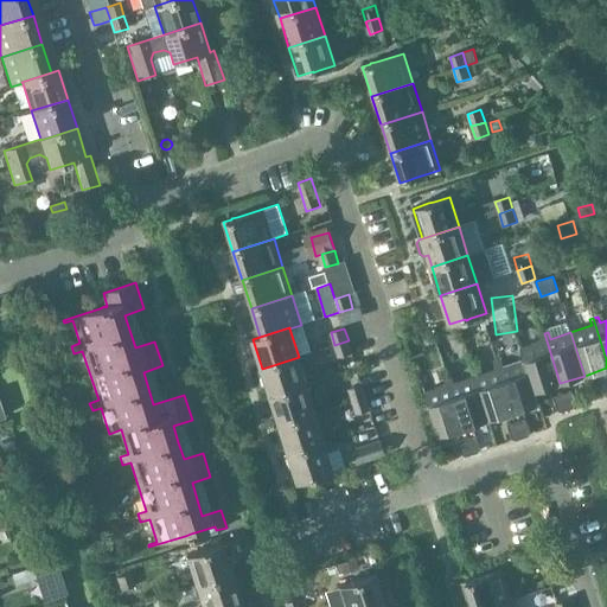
[(535,391),(536,391),(560,383),(544,333),(540,334),(542,342),(521,349),(524,360),(525,360),(535,391)]
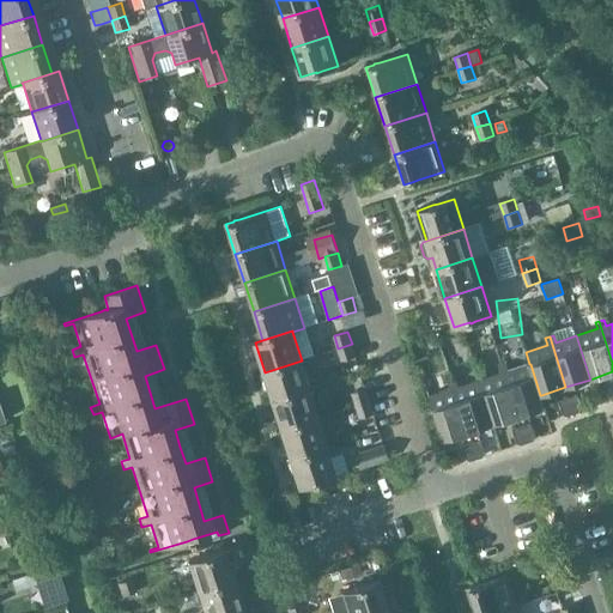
[(352,344),(338,349),(343,362),(356,357),(352,344)]
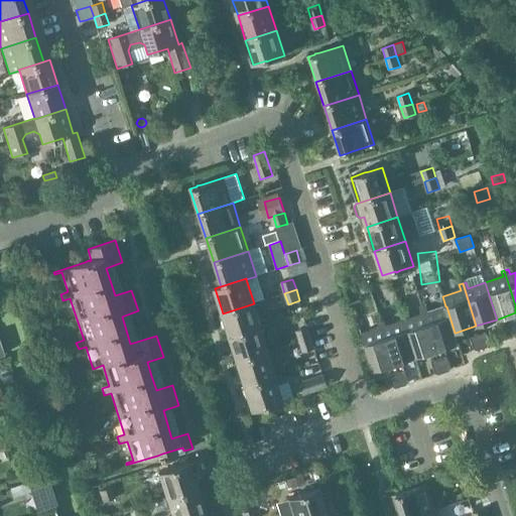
[(254,303),(223,313),(231,338),(261,328),(254,303)]
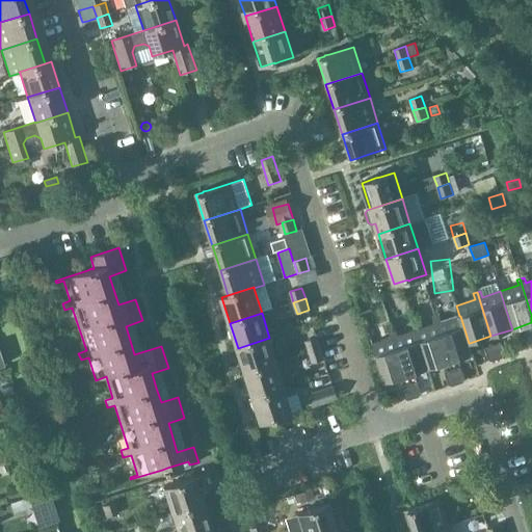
[(470,343),(469,343),(460,316),(459,316),(442,321),(440,316),(436,317),(451,361),(473,353),(470,343)]
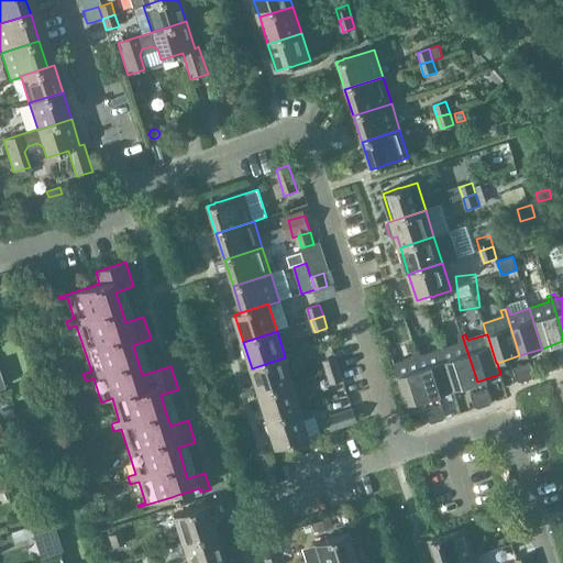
[(477,382),(462,335),(459,337),(460,342),(441,349),(454,389),(477,382)]
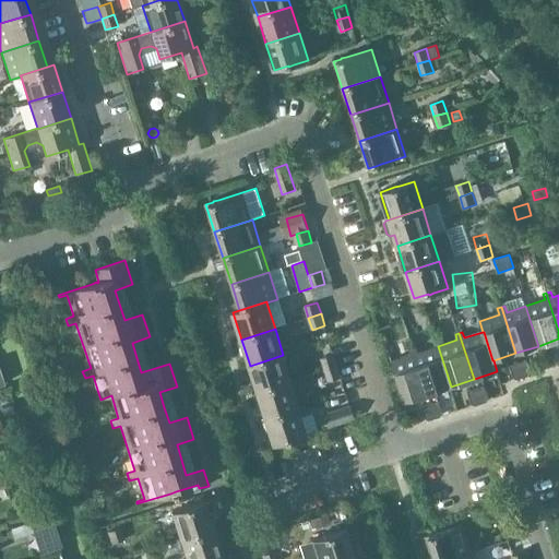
[(451,387),(438,346),(418,353),(416,346),(413,347),(427,393),(451,387)]
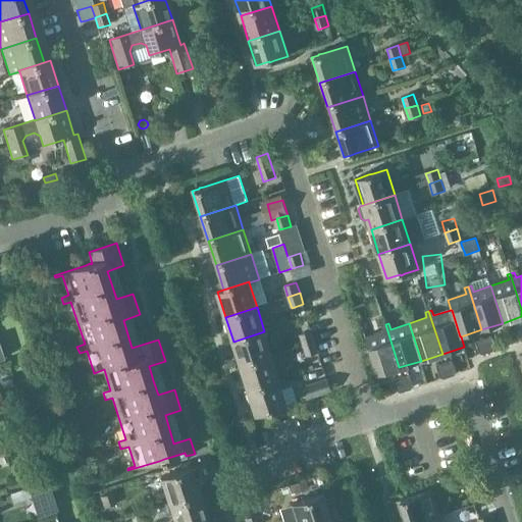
[(377,374),(399,367),(385,324),(382,325),(383,331),(365,337),(377,374)]
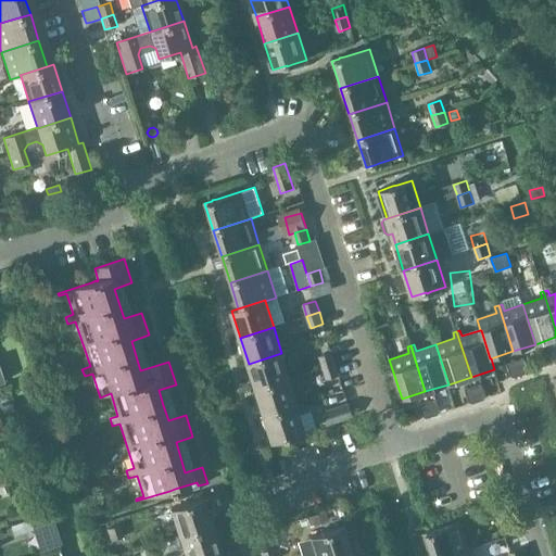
[(256,390),(290,379),(281,353),(249,364),(256,390)]
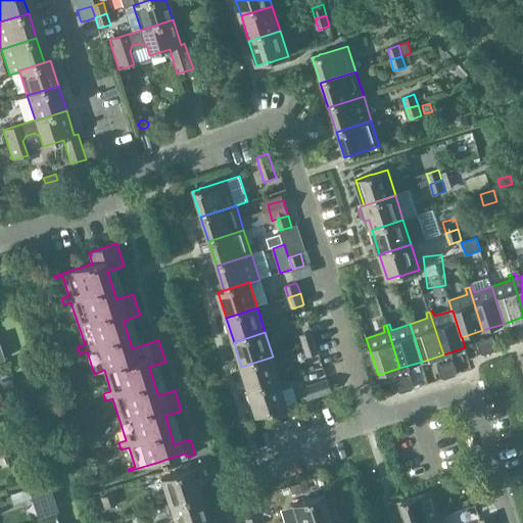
[(303,346),(316,342),(313,332),(300,335),(303,346)]
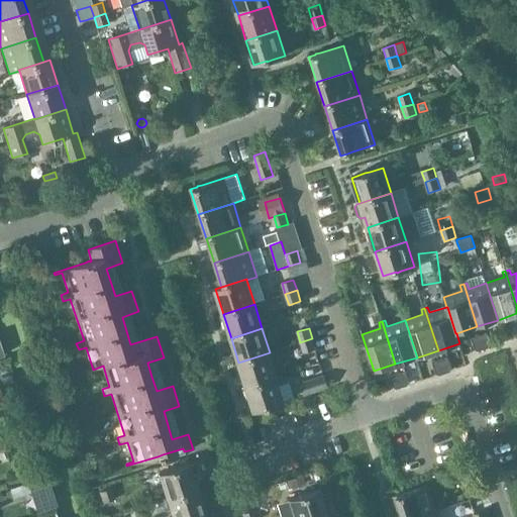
[(480,335),(485,349),(490,348),(492,344),(488,332),(480,335)]
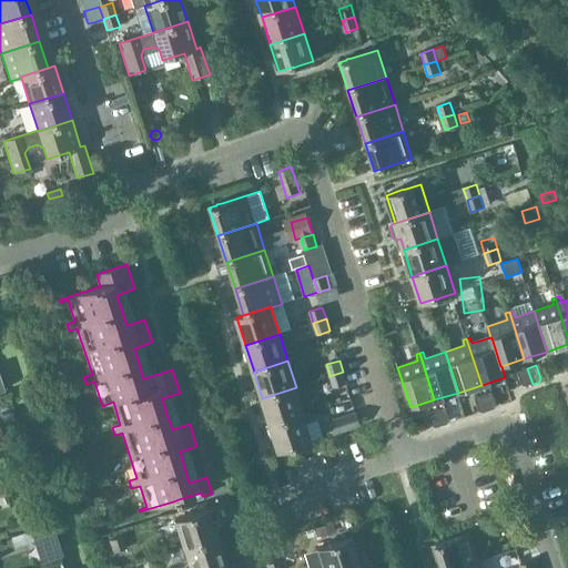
[(533,384),(527,368),(519,371),(523,384),(527,386),(533,384)]
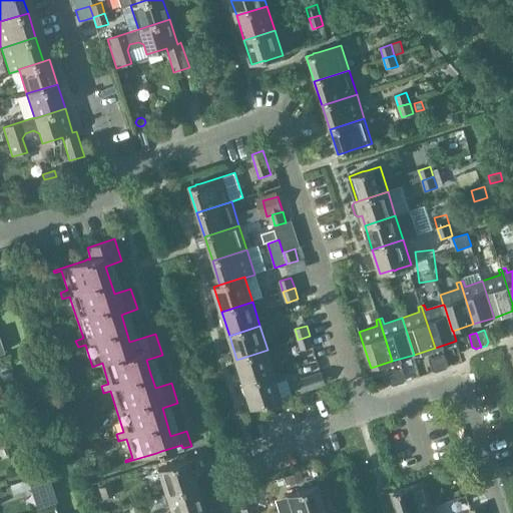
[(310,336),(298,340),(302,351),(313,347),(310,336)]
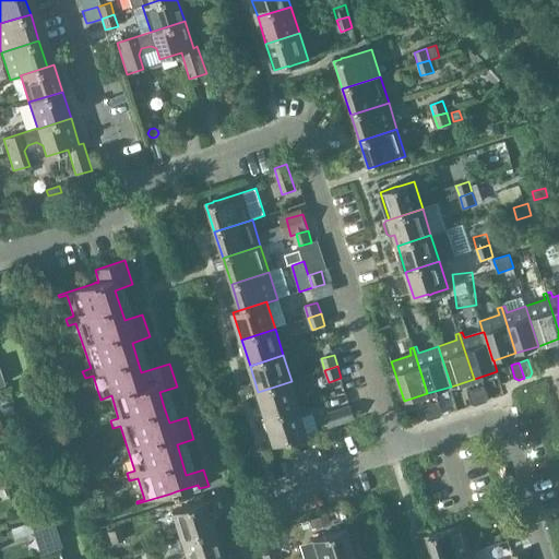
[(266,418),(300,407),(292,381),(258,392),(266,418)]
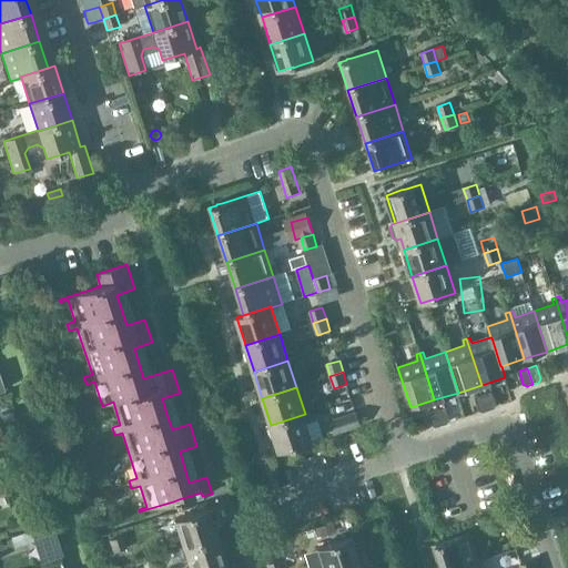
[(485,395),(490,411),(496,408),(498,405),(494,392),(485,395)]
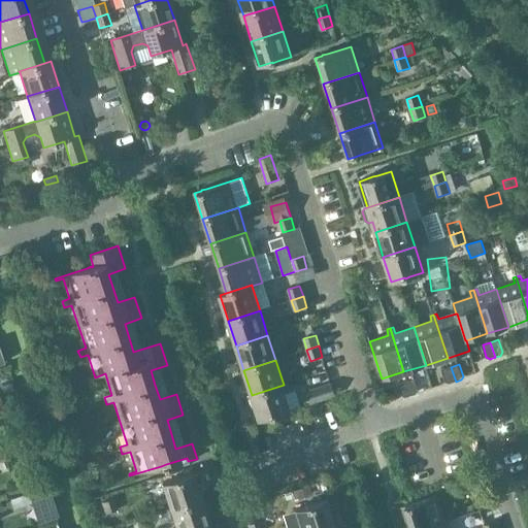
[(456,382),(451,367),(443,369),(447,382),(451,384),(456,382)]
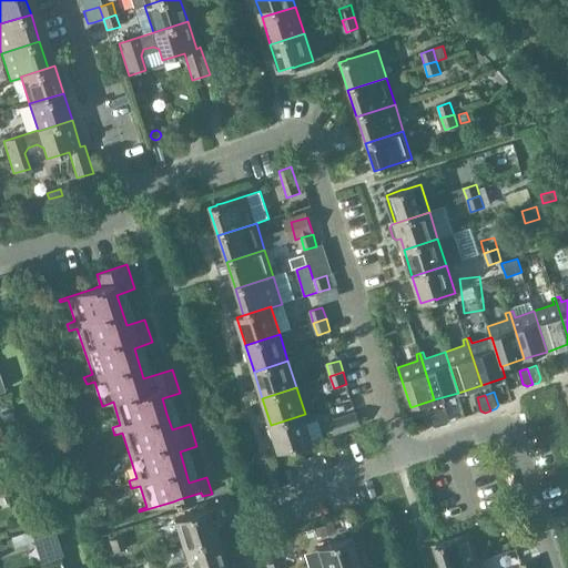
[(438,409),(444,426),(449,424),(452,419),(447,407),(438,409)]
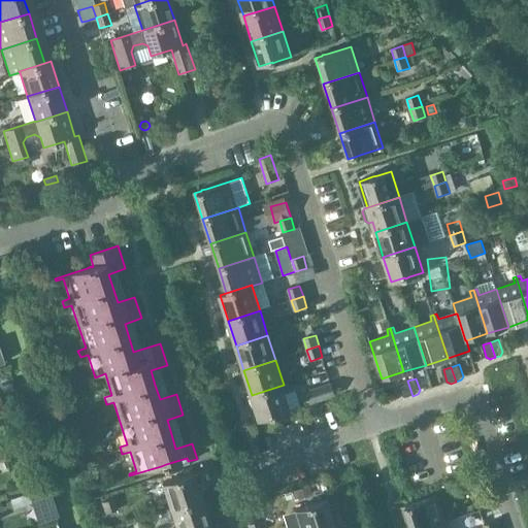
[(413,396),(407,381),(399,384),(402,395),(406,397),(413,396)]
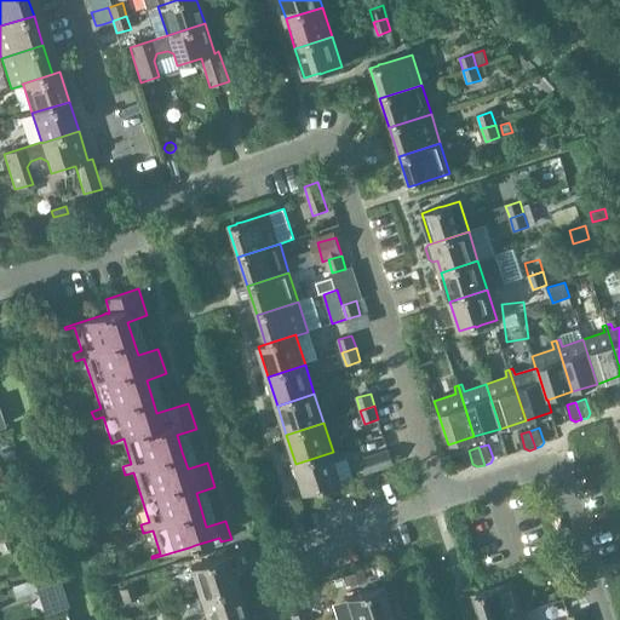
[(12,449),(1,452),(4,460),(15,457),(12,449)]
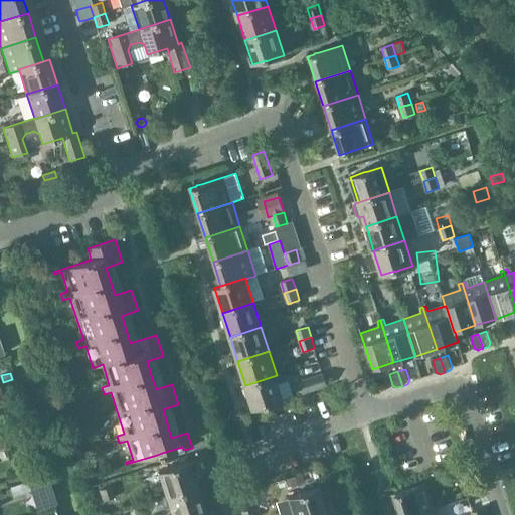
[(303,394),(327,386),(323,375),(323,374),(299,382),(303,394)]
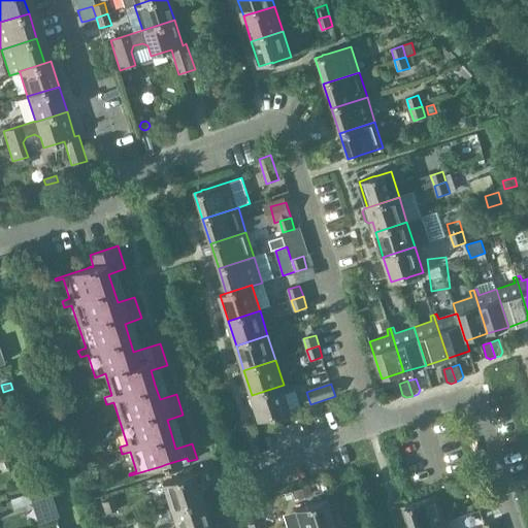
[(292,410),(284,385),(252,395),(260,420),(273,416),(273,417),(278,415),(292,410)]
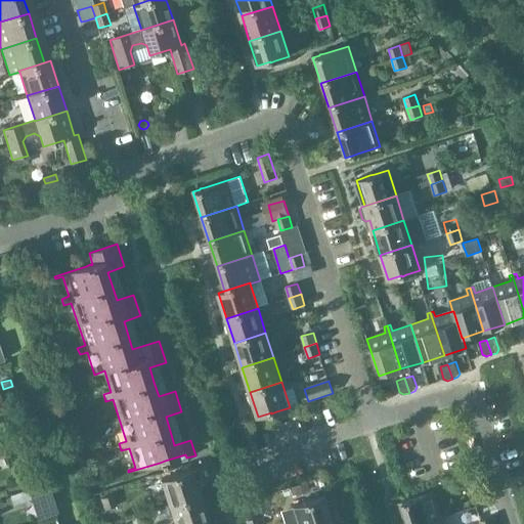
[(200,495),(191,470),(178,474),(178,473),(173,475),(174,475),(161,480),(169,505),(200,495)]
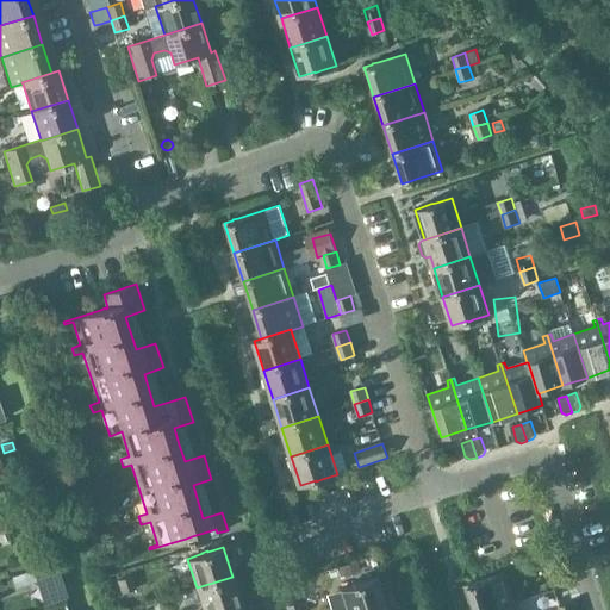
[(558,555),(543,560),(548,573),(561,570),(558,555)]
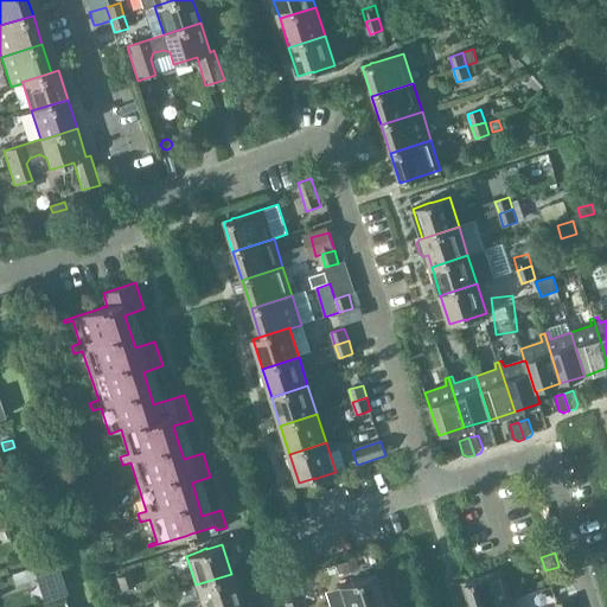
[(50,561),(29,567),(34,585),(56,579),(50,561)]
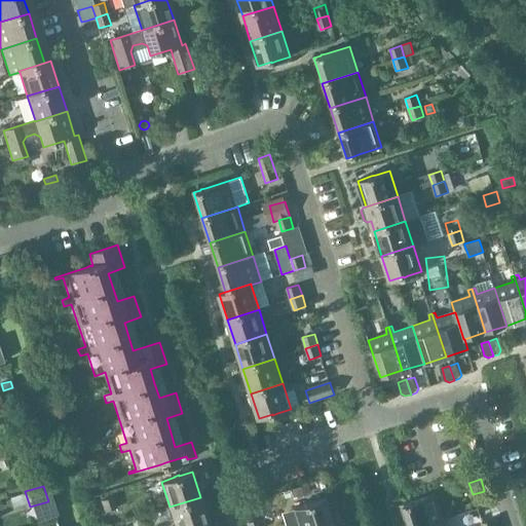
[(422,525),(444,519),(436,493),(413,501),(413,500),(408,502),(401,504),(407,525),(422,525)]
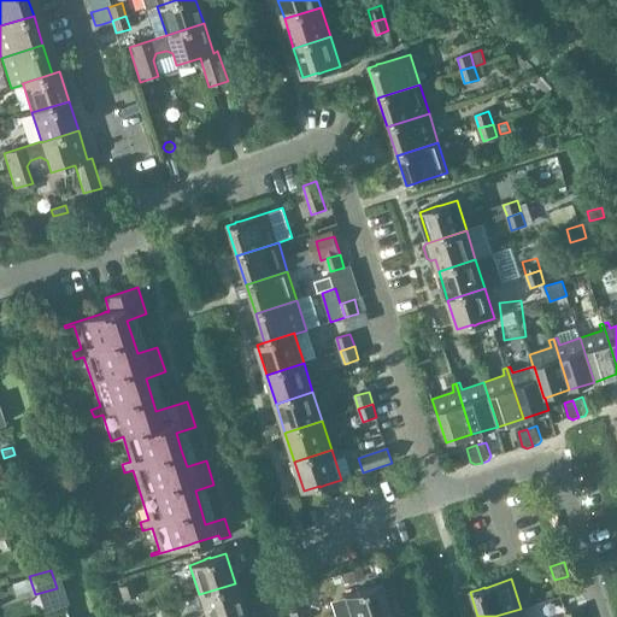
[(133,583),(119,587),(123,601),(136,597),(133,583)]
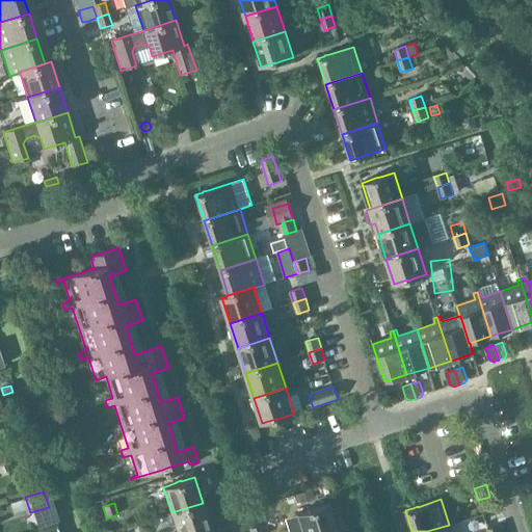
[(177,531),(196,531),(211,528),(203,503),(171,512),(177,531)]
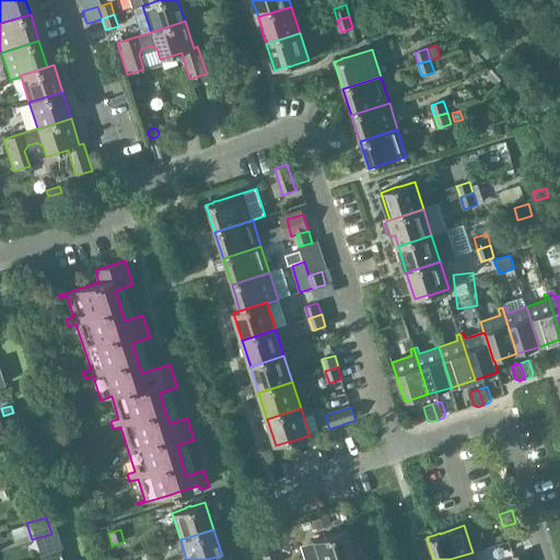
[(343,559),(354,557),(346,529),(331,534),(330,534),(326,535),(326,536),(312,540),(317,559),(343,559)]
